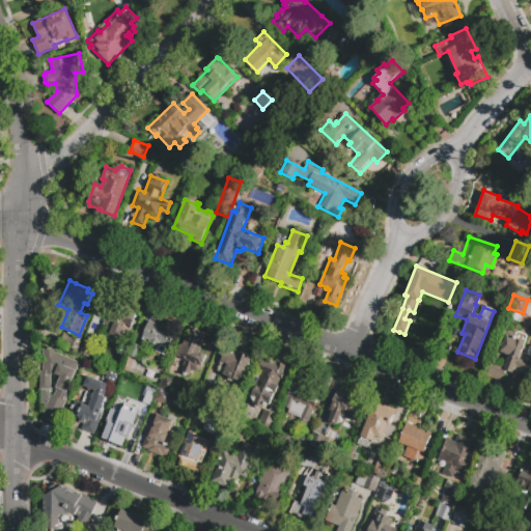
[(113,301),(138,311),(123,347),(115,344),(118,337),(110,333),(112,327),(104,323),(113,301)]
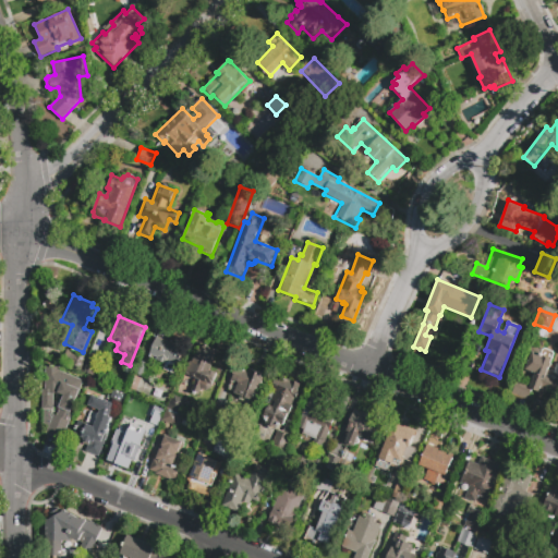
[(160,328),(169,332),(166,339),(185,348),(174,375),(164,371),(167,363),(149,355),(160,328)]
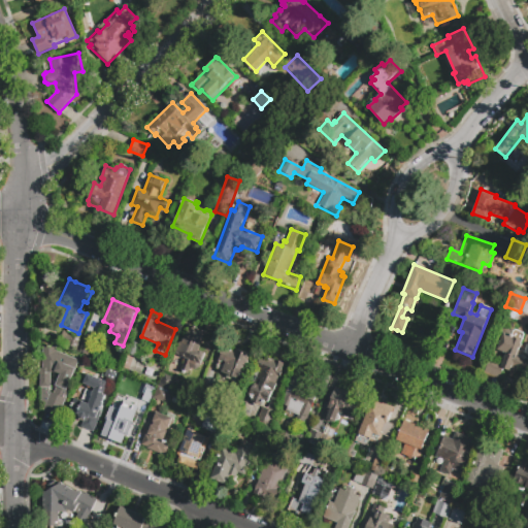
[(189,373),(180,370),(186,358),(175,355),(180,341),(183,341),(189,325),(206,332),(199,351),(205,353),(201,364),(193,361),(189,373)]
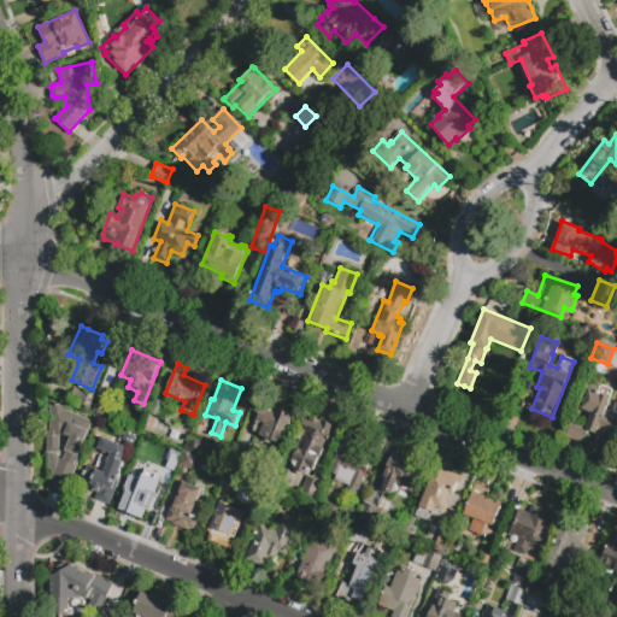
[(588,386),(598,389),(600,385),(612,389),(605,410),(616,413),(616,439),(603,434),(601,438),(588,433),(589,430),(585,429),(591,415),(580,411),(588,386)]
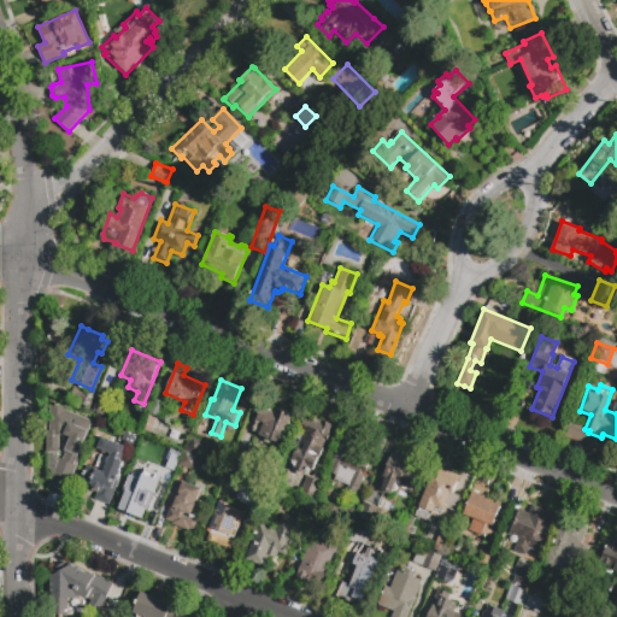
[(97,399),(92,412),(71,404),(76,391),(97,399)]
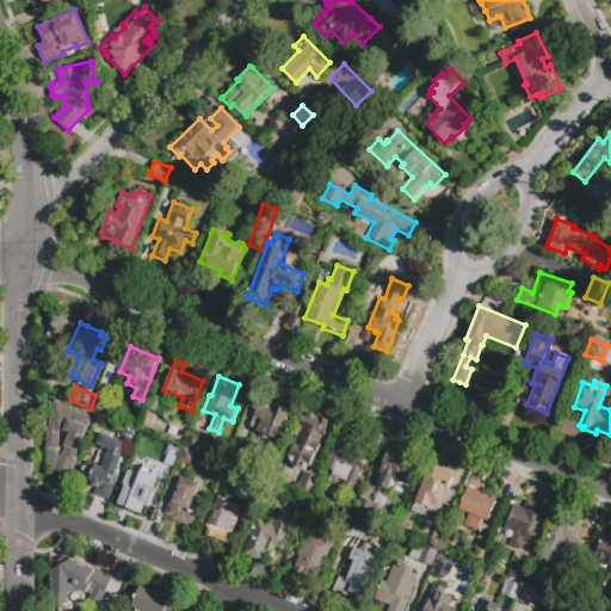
[(105,414),(92,409),(98,393),(111,397),(105,414)]
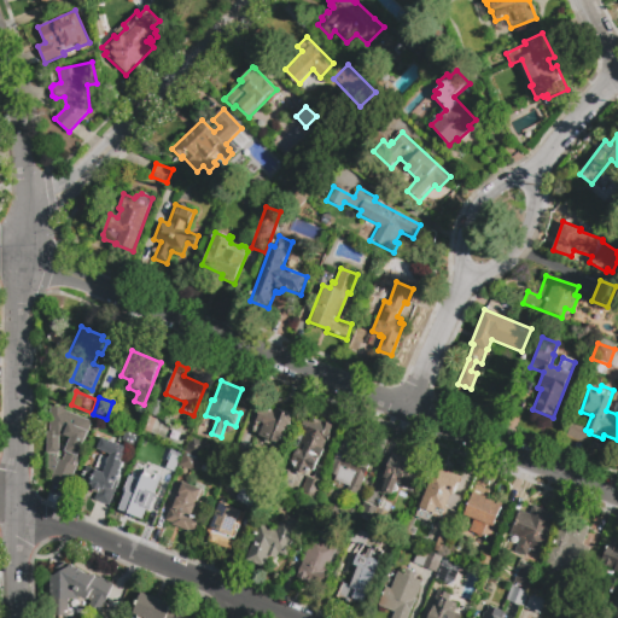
[(159,419),(150,414),(155,401),(164,404),(159,419)]
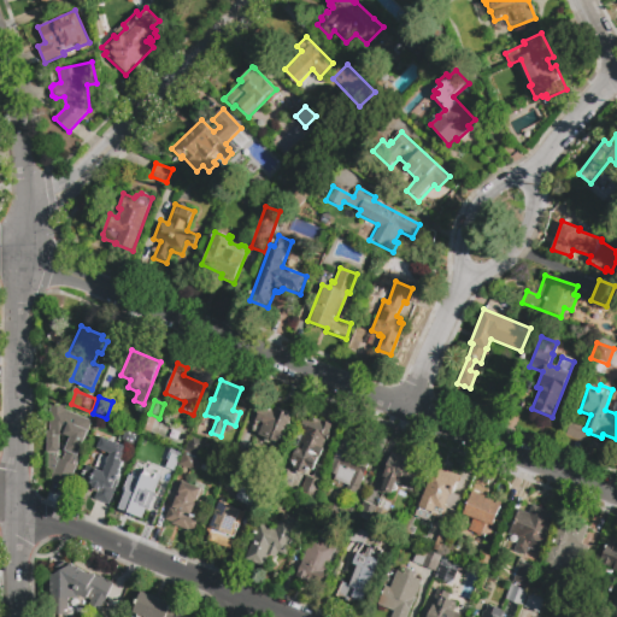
[(81,453),(70,448),(72,440),(69,436),(63,434),(60,436),(60,454),(48,454),(48,429),(51,429),(51,406),(66,406),(66,411),(93,422),(81,453)]
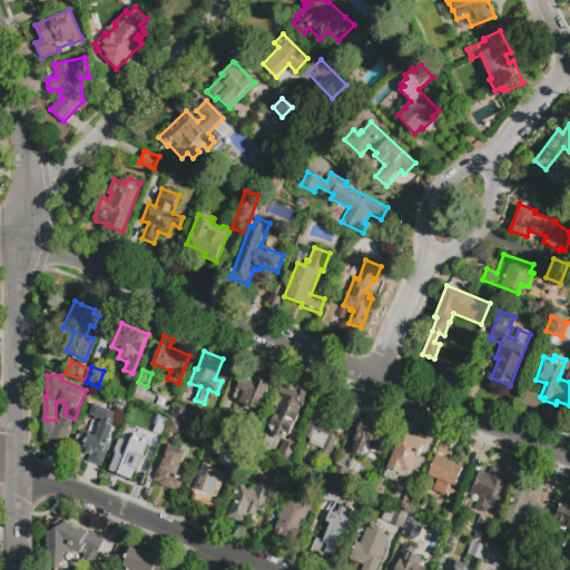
[(235,386),(238,377),(252,382),(254,376),(271,383),(258,413),(241,406),(242,403),(238,402),(243,390),(235,386)]
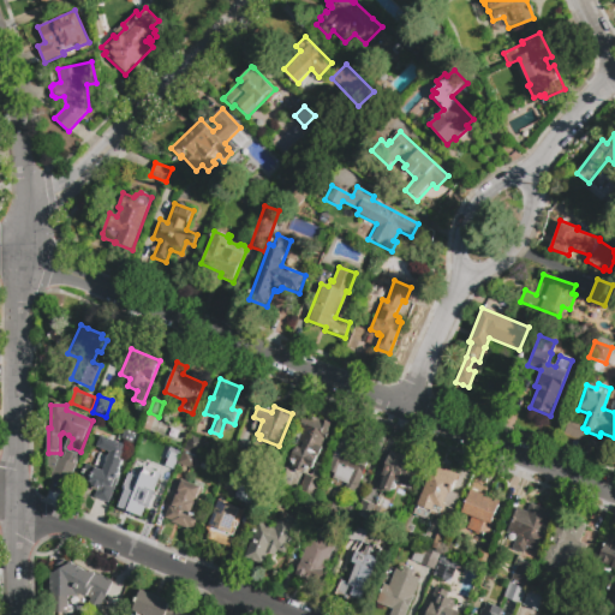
[(302,471),(292,467),(302,442),(297,440),(306,415),(322,421),(323,418),(334,422),(316,469),(304,464),(302,471)]
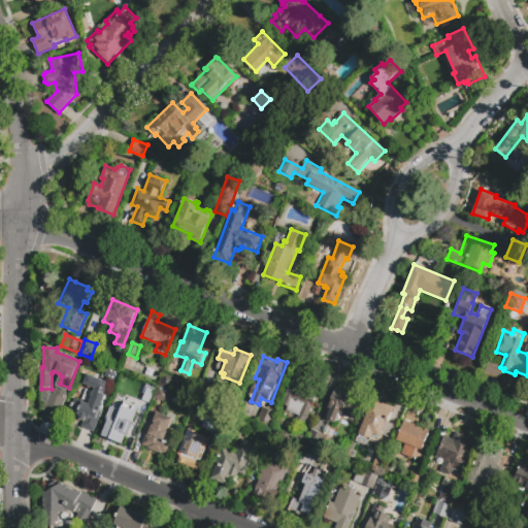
[(296,366),(308,370),(303,385),(309,388),(307,392),(317,396),(307,421),(305,421),(304,423),(297,420),(298,416),(287,410),(291,399),(285,396),(296,366)]
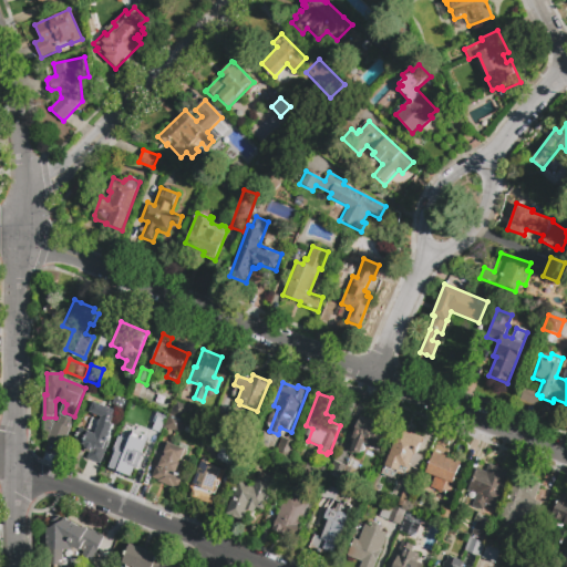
[(124,409),(112,404),(116,395),(127,400),(124,409)]
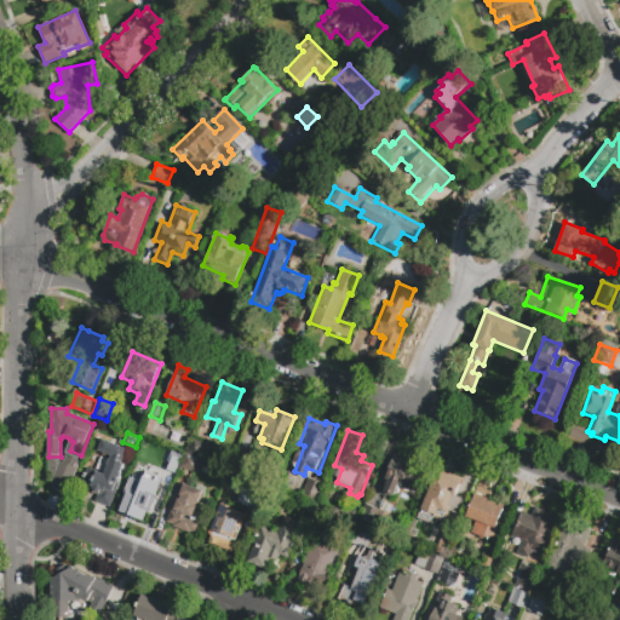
[(110,507),(96,501),(98,495),(92,493),(93,487),(82,483),(89,468),(104,474),(110,458),(102,455),(103,452),(98,451),(103,440),(127,448),(121,464),(125,465),(118,483),(120,484),(110,507)]
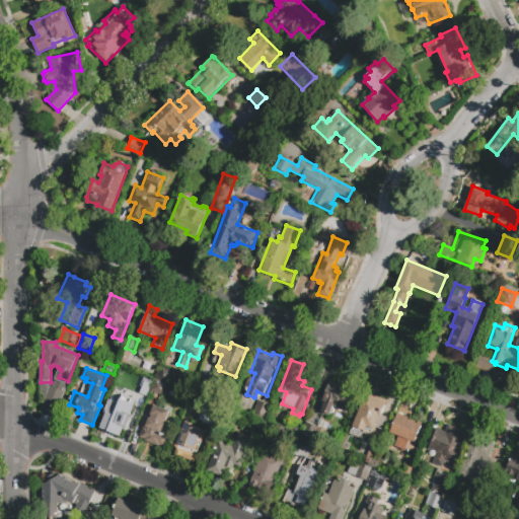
[(165,399),(151,394),(161,368),(174,374),(165,399)]
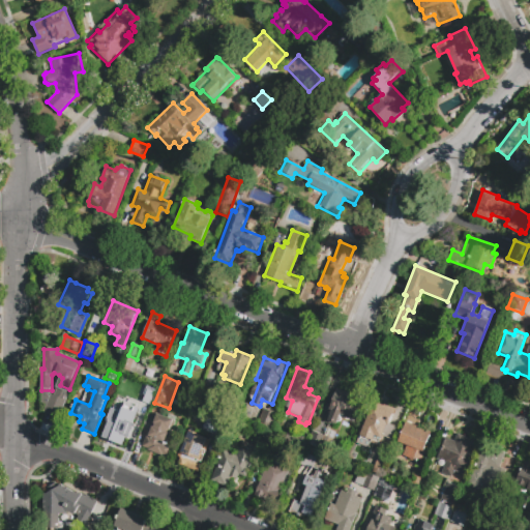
[(334,423),(322,418),(334,388),(360,399),(351,419),(337,414),(334,423)]
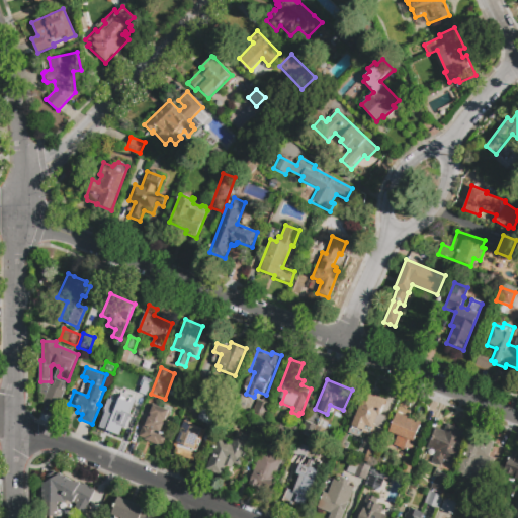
[(55,381),(66,386),(58,407),(45,402),(50,386),(52,387),(55,381)]
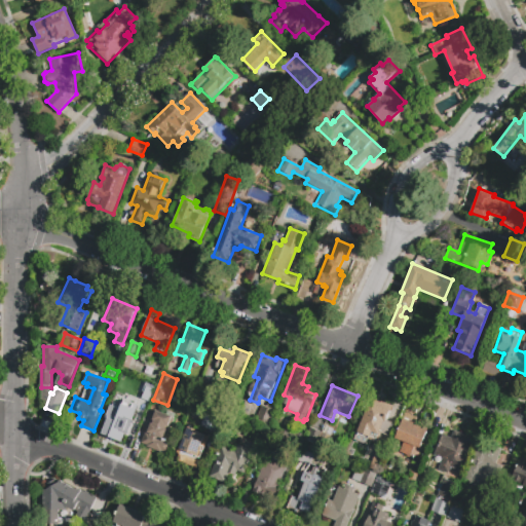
[(124,442),(110,437),(117,420),(113,418),(114,416),(107,414),(116,388),(132,395),(128,403),(135,406),(138,398),(146,401),(135,431),(128,429),(124,442)]
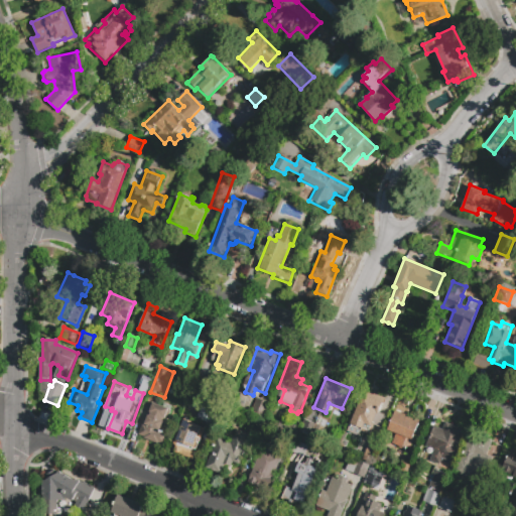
[(376,397),(386,401),(376,426),(368,422),(367,424),(350,417),(355,406),(356,406),(359,397),(370,401),(371,398),(376,399),(376,397)]
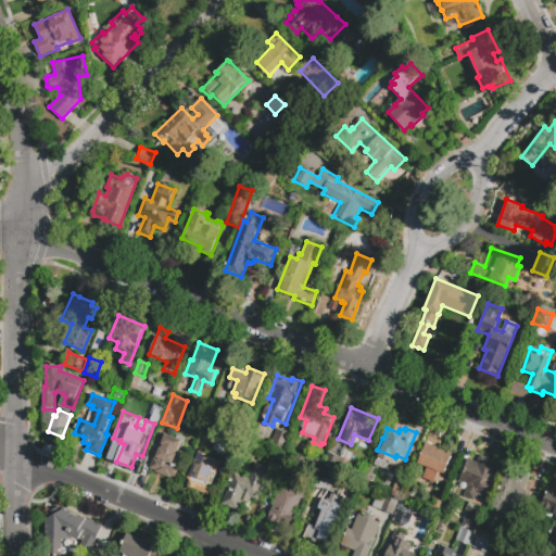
[(277,429),(288,433),(283,446),(272,442),(277,429)]
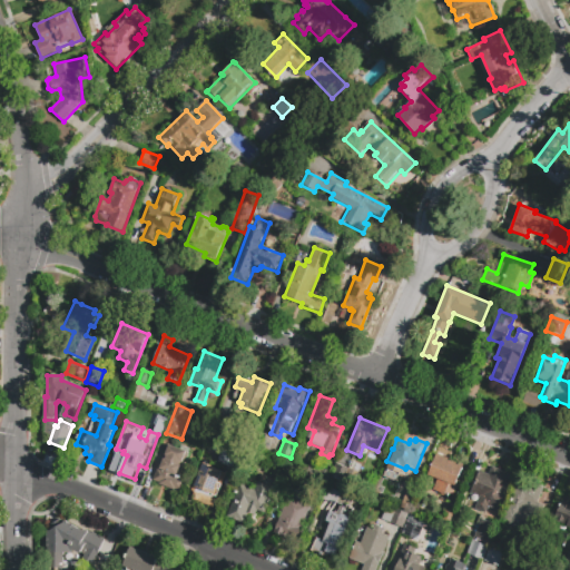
[(167,444),(188,452),(180,473),(187,475),(182,492),(159,483),(159,482),(154,480),(167,444)]
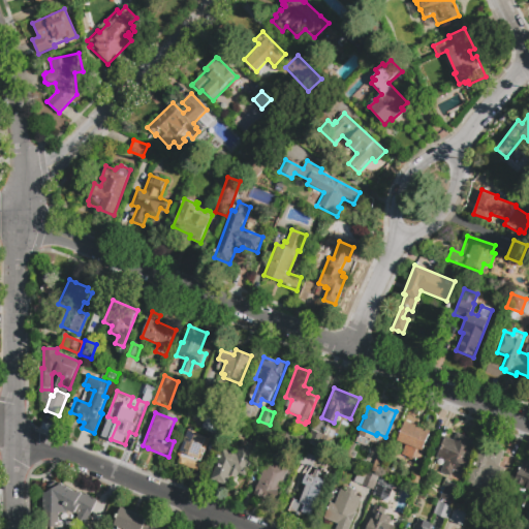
[(405,422),(431,431),(422,457),(415,454),(413,459),(401,455),(405,443),(398,441),(405,422)]
